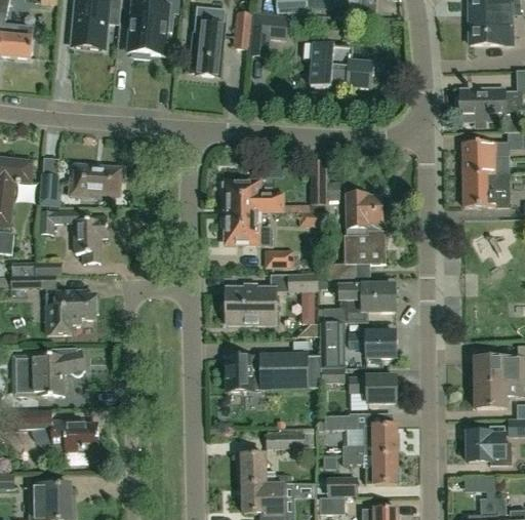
[(0,0),(0,12),(6,13),(8,0),(0,0)]
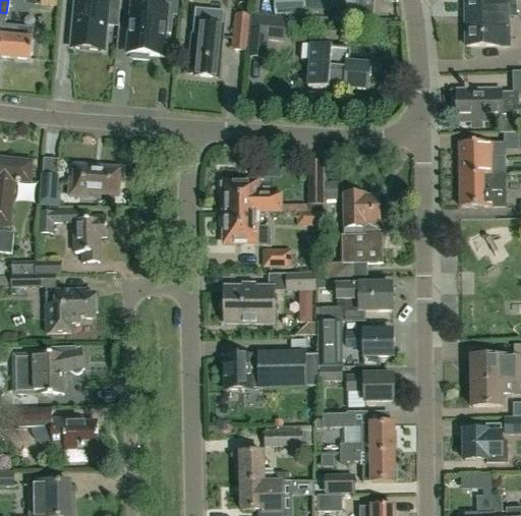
[(99,0),(73,0),(69,47),(101,50),(105,8),(119,10),(120,0),(99,0)]
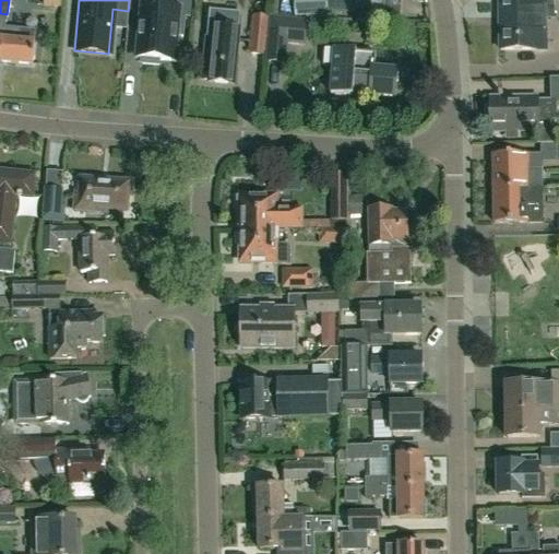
[(177,0),(177,4),(142,1),(138,54),(142,55),(141,60),(158,61),(159,56),(174,58),(176,32),(181,32),(181,33),(182,33),(185,13),(189,13),(190,0),(177,0)]
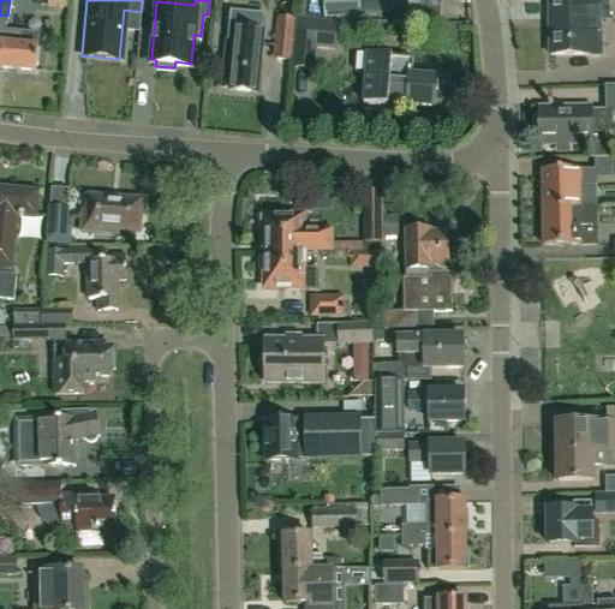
[(238,10),(239,0),(226,0),(225,9),(238,10)]
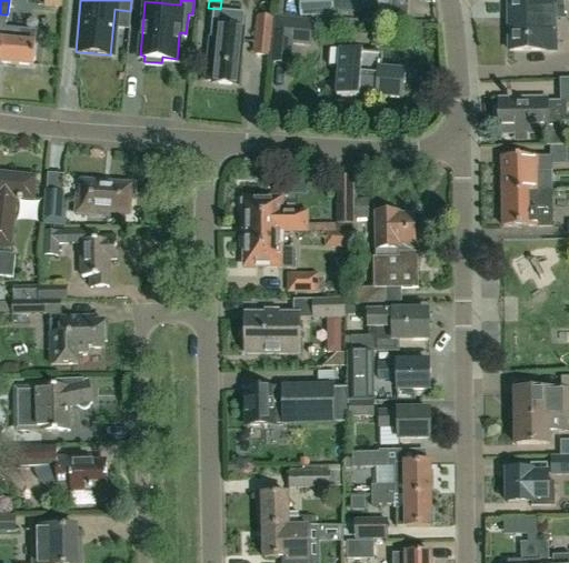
[(298,0),(299,14),(332,13),(331,0),(298,0)]
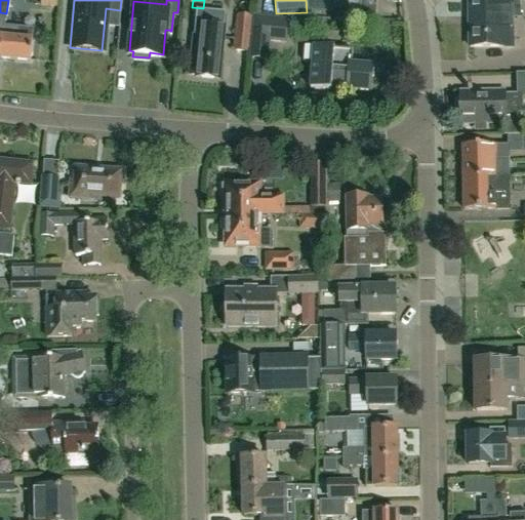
[(375,21),(377,0),(360,0),(359,21),(375,21)]
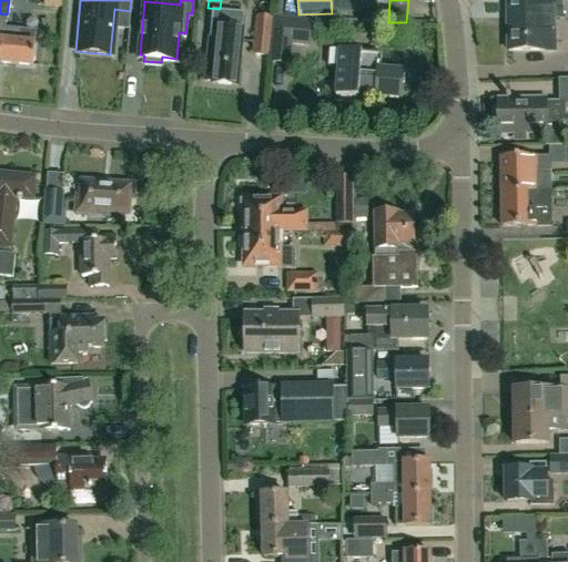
[(508,47),(544,46),(543,11),(540,11),(540,0),(510,0),(511,21),(508,21),(508,47)]
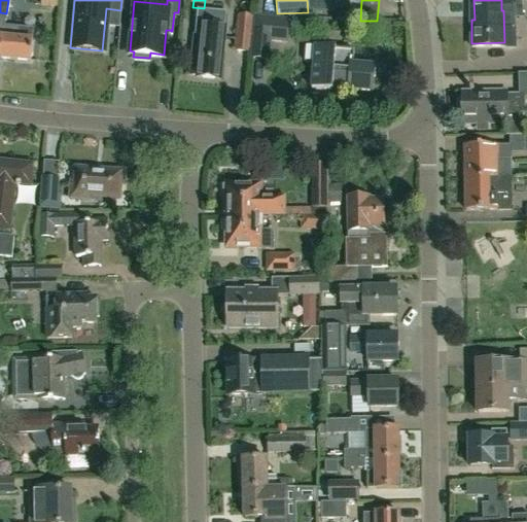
[(250,48),(253,13),(238,11),(235,47),(250,48)]
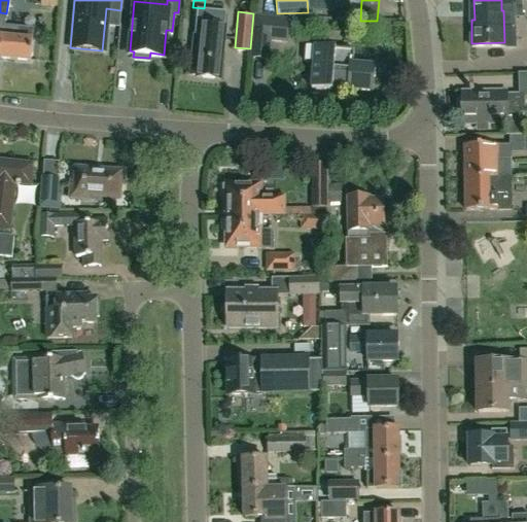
[(269,57),(270,37),(287,39),(288,18),(254,14),(252,56),(269,57)]
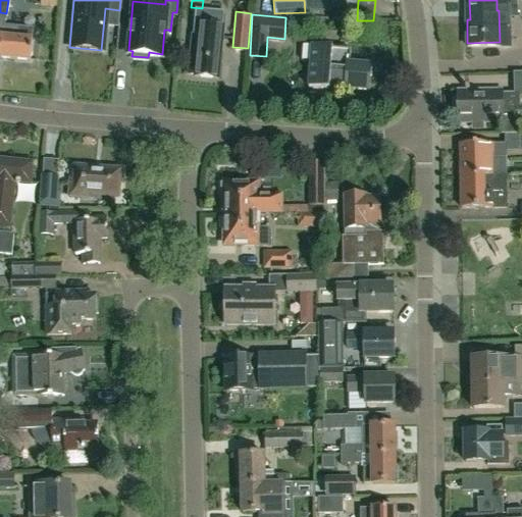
[(196,73),(217,75),(221,34),(222,23),(199,20),(198,32),(194,31),(191,54),(198,55),(196,73)]
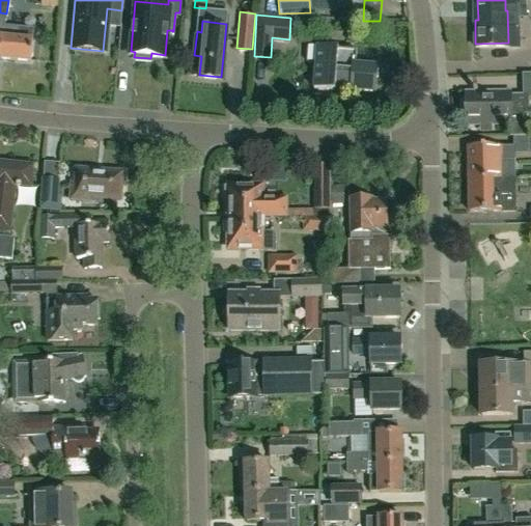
[(0,34),(0,55),(31,58),(33,37),(32,37),(33,26),(18,24),(2,22),(1,34),(0,34)]
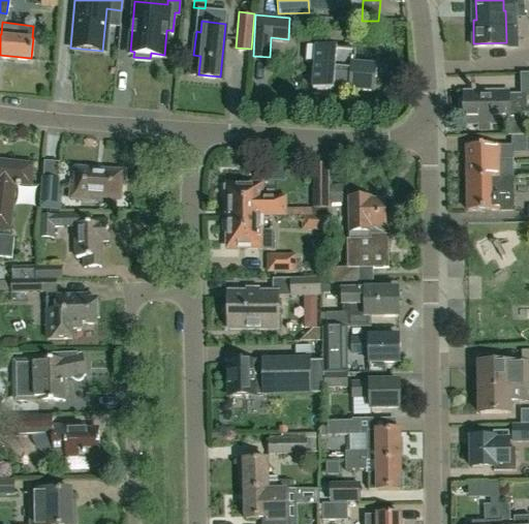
[(376,63),(369,62),(370,50),(355,48),(337,45),(337,44),(315,43),(307,42),(306,59),(314,59),(313,86),(334,87),(334,86),(375,89),(376,63)]
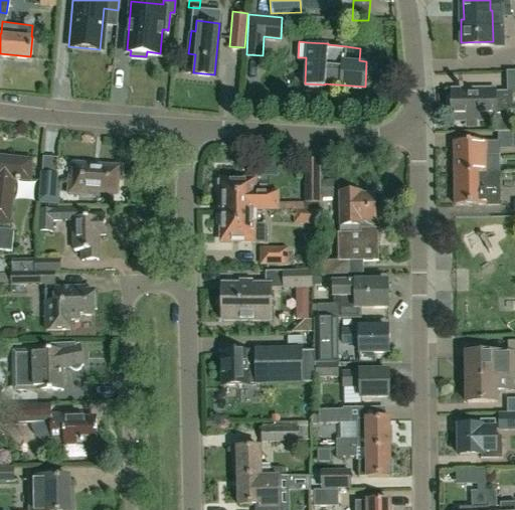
[(513,101),(512,89),(495,89),(495,85),(464,86),(464,81),(460,80),(460,86),(452,86),(452,117),(495,117),(495,128),(513,128),(513,119),(514,119),(514,118),(514,101),(513,101)]
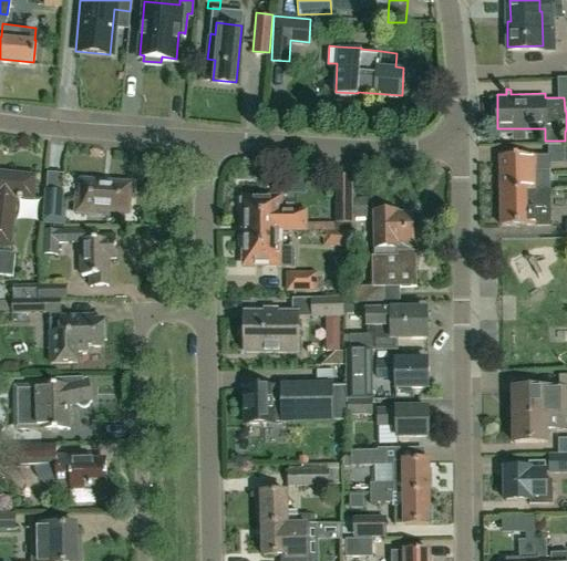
[(535,167),(534,152),(500,153),(501,187),(526,186),(548,186),(547,167),(535,167)]
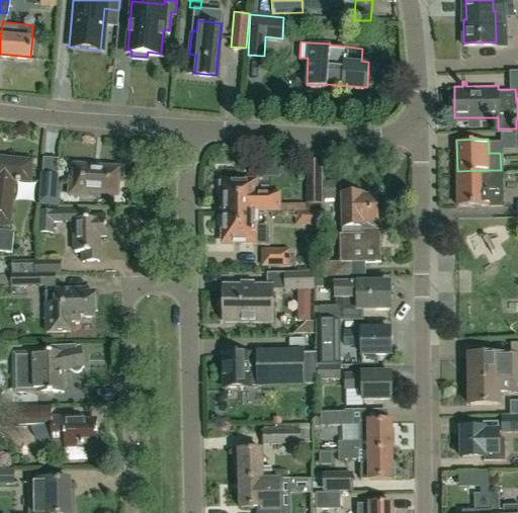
[(0,248),(12,249),(14,229),(9,229),(14,177),(30,178),(32,158),(0,154),(0,248)]
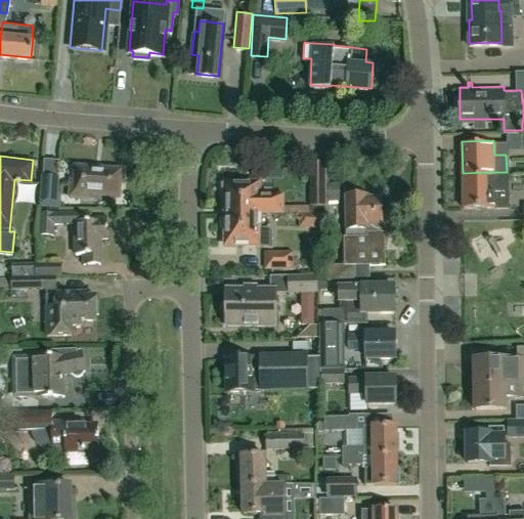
[(311,204),(305,210),(305,211),(325,211),(324,160),(310,160),(311,204)]
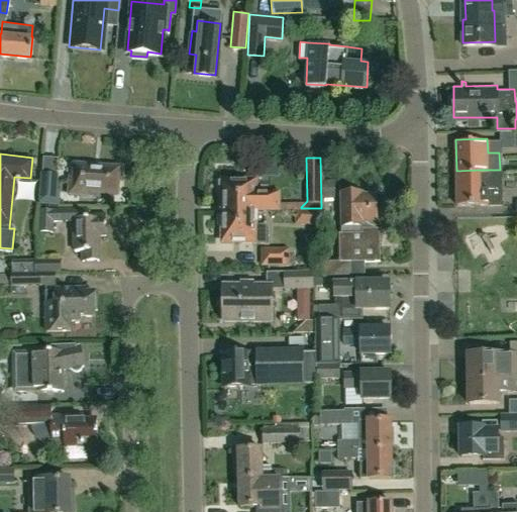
[(70,173),(69,191),(100,193),(100,189),(117,191),(119,165),(76,161),(74,174),(70,173)]
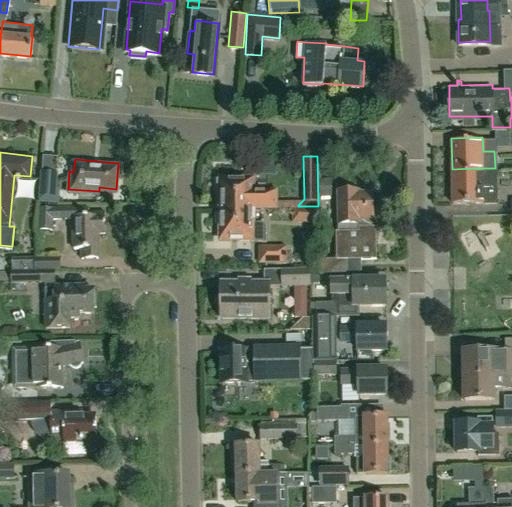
[(475,168),(452,169),(452,201),(484,200),(484,184),(490,184),(490,168),(475,168)]
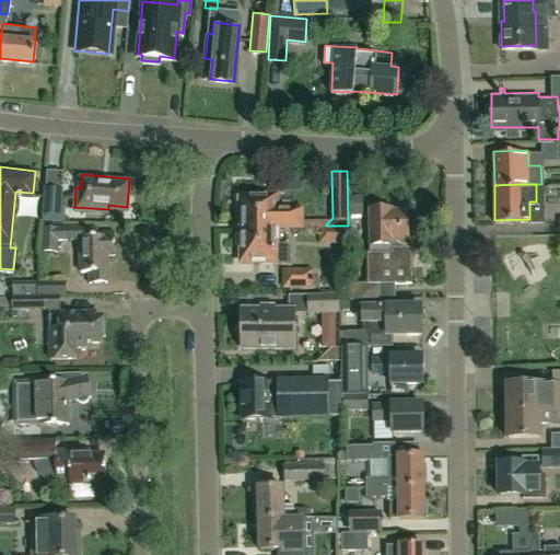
[(61,203),(62,186),(61,186),(46,185),(45,185),(43,211),(60,212),(61,203)]
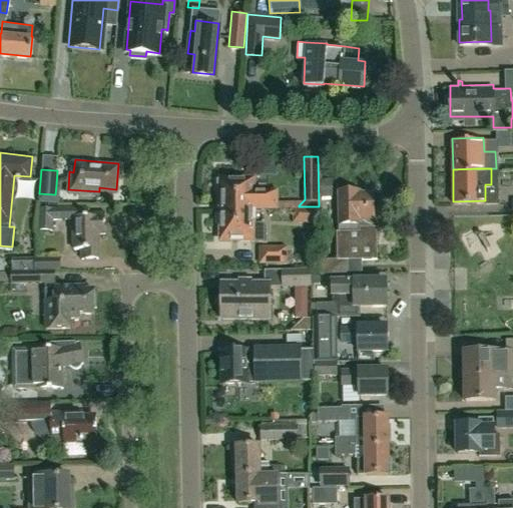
[(220,207),(251,206),(251,204),(276,204),(276,188),(251,188),(251,176),(216,176),(216,188),(220,188),(220,207)]
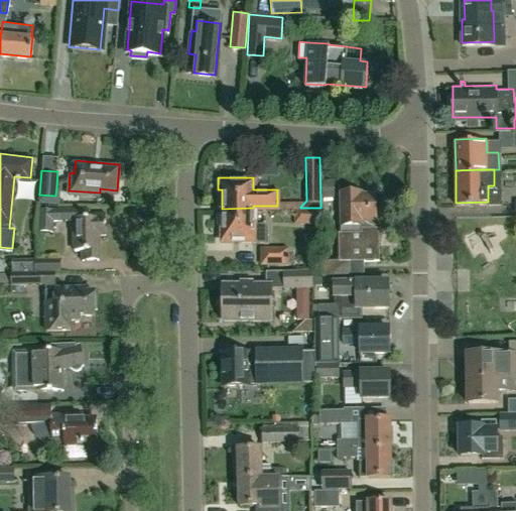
[(321,177),(321,195),(334,195),(334,177),(321,177)]
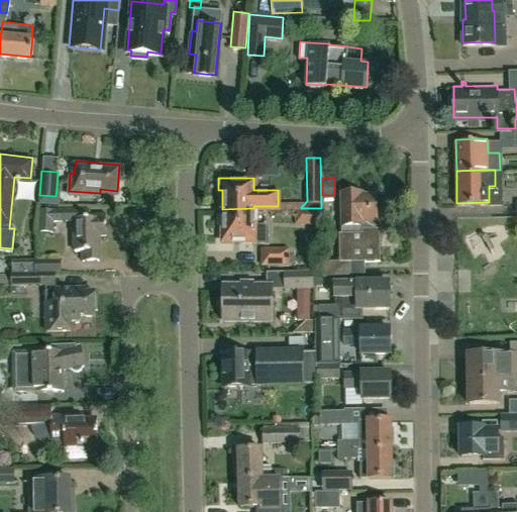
[(362,190),(340,190),(340,230),(338,231),(339,259),(321,259),(321,270),(321,274),(350,273),(350,259),(380,259),(379,226),(377,226),(377,191),(362,191),(362,190)]
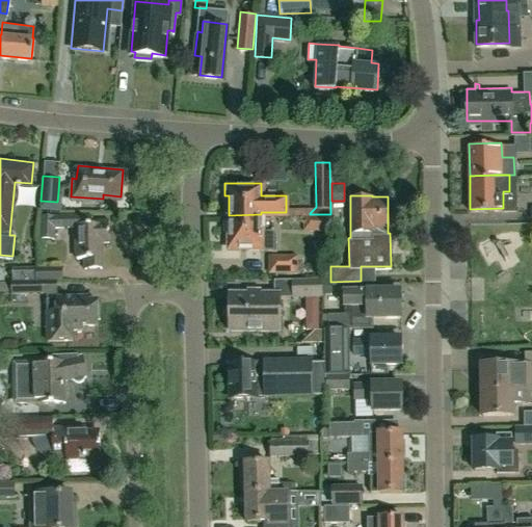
[(92,217),(92,212),(55,213),(42,212),(41,236),(54,236),(55,225),(76,224),(77,256),(85,255),(85,265),(102,265),(101,255),(102,255),(102,239),(109,238),(108,216),(92,217)]
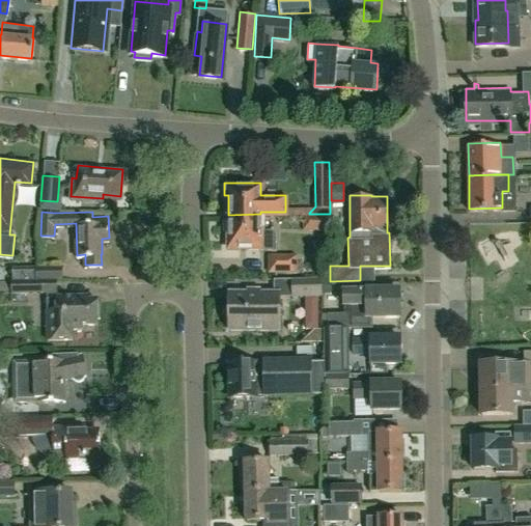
[(260,214),(228,215),(228,217),(224,217),(224,228),(228,228),(228,244),(259,244),(259,247),(275,247),(275,232),(260,232),(260,214)]
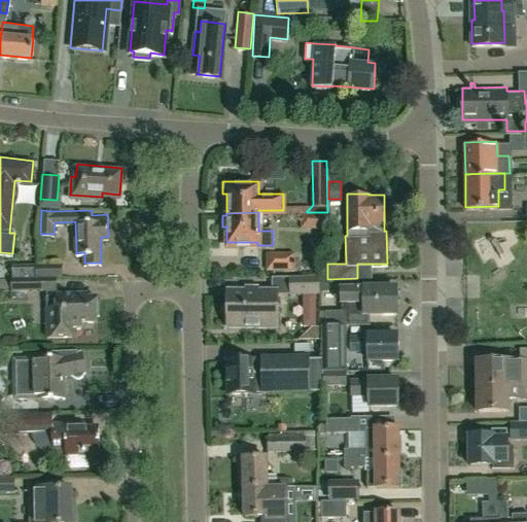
[(327,225),(327,212),(307,212),(300,212),(300,225),(327,225)]
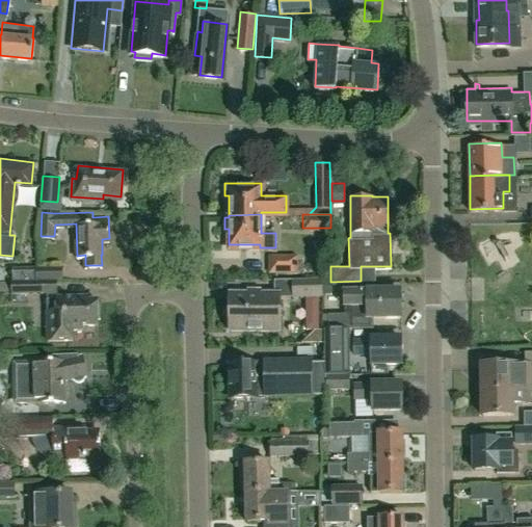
[(298,253),(268,253),(269,271),(298,271),(298,253)]
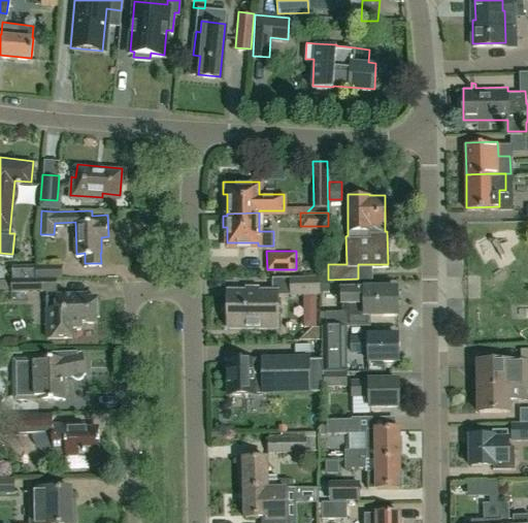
[(11,275),(63,274),(62,262),(11,262),(11,275)]
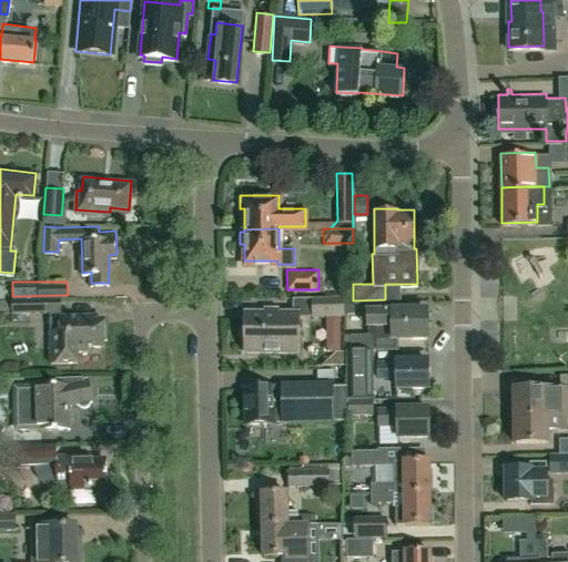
[(343,295),(311,295),(311,315),(343,315),(343,310),(343,296),(343,295)]
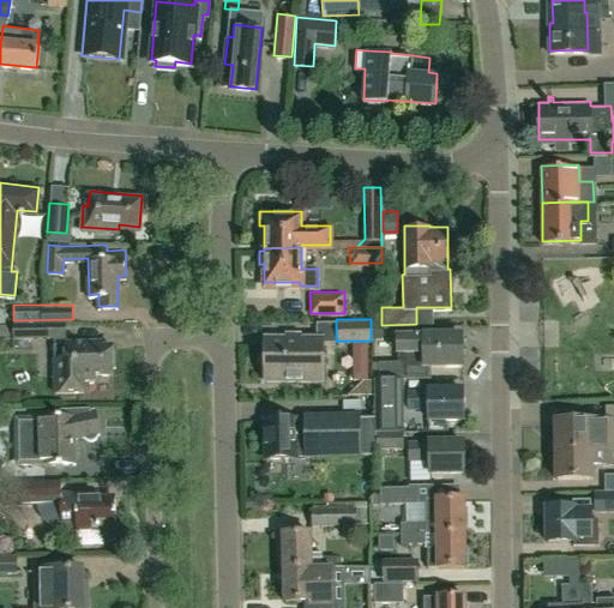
[(40,320),(13,320),(11,320),(11,337),(54,336),(55,390),(83,390),(84,378),(95,377),(95,372),(113,372),(113,365),(115,365),(115,350),(113,350),(113,343),(102,343),(102,338),(66,339),(66,320),(40,320)]
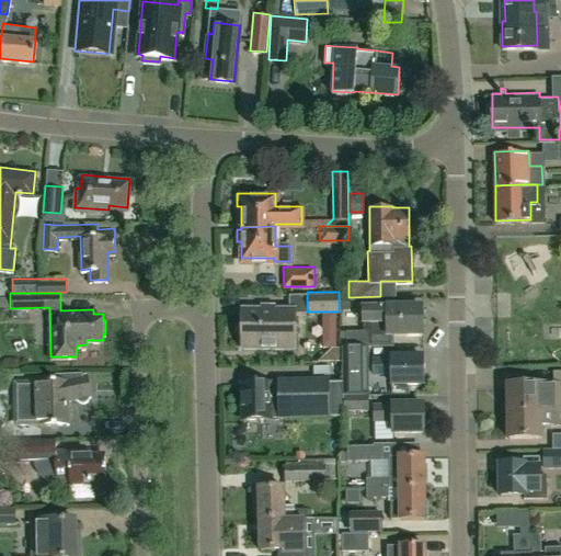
[(339,293),(339,307),(350,306),(348,297),(348,293),(339,293)]
